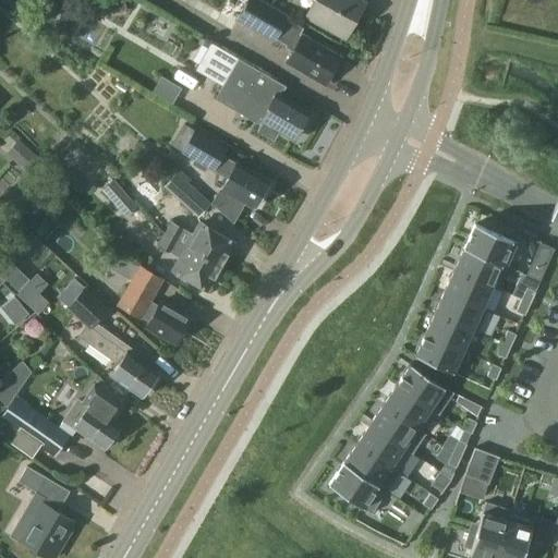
[(108,0),(110,13),(125,11),(124,0),(108,0)]
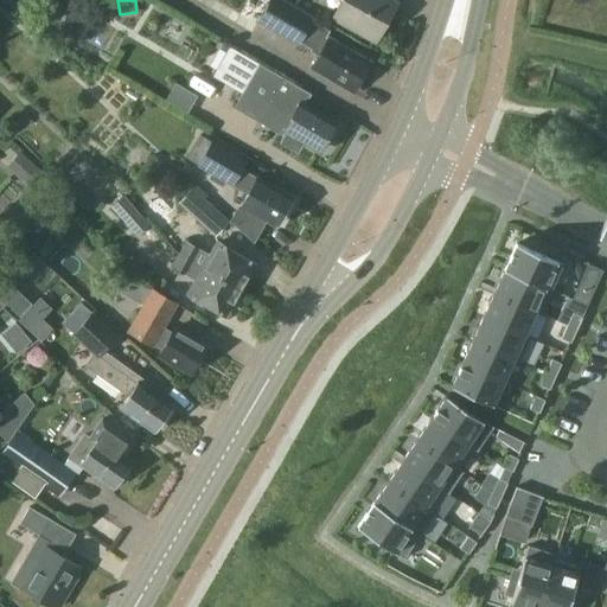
[(340,44),(327,37),(331,31),(314,21),(317,18),(286,0),(270,0),(259,23),(299,46),(301,42),(313,49),(312,52),(320,57),(313,70),(323,76),(323,75),(351,91),(369,62),(340,45),(340,44)]
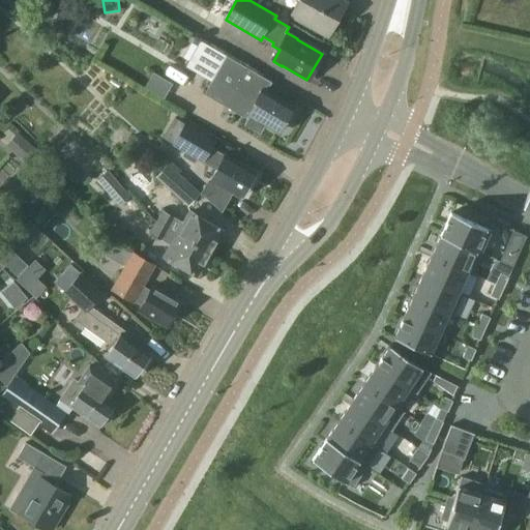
[(298,0),(290,15),(326,35),(345,2),(340,0),(298,0)]
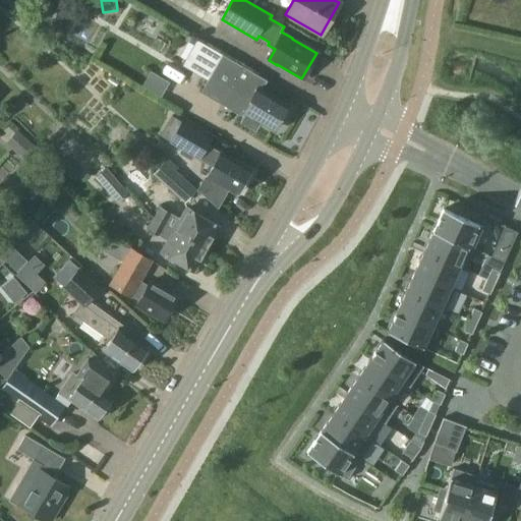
[(106,96),(118,76),(45,32),(34,51),(106,96)]
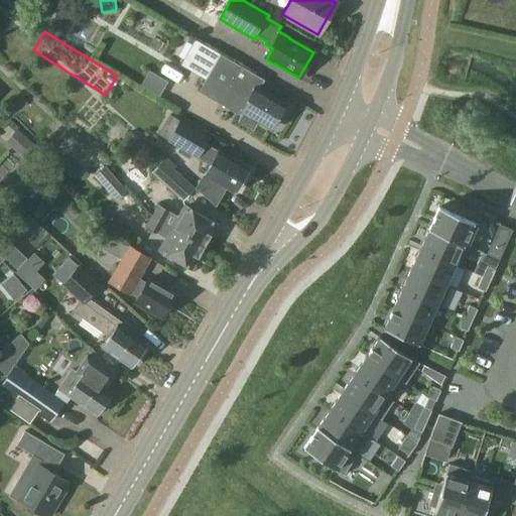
[(250,51),(242,35),(233,39),(241,55),(250,51)]
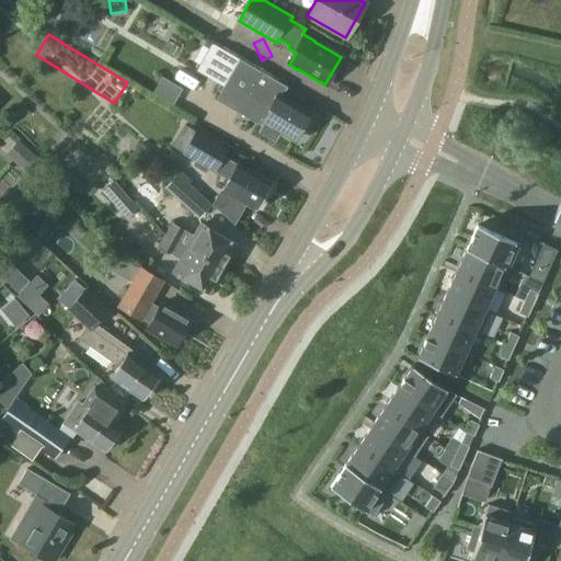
[(277,96),(285,84),(213,44),(197,71),(225,87),(217,100),(260,124),(262,121),(293,139),(308,114),(277,96)]
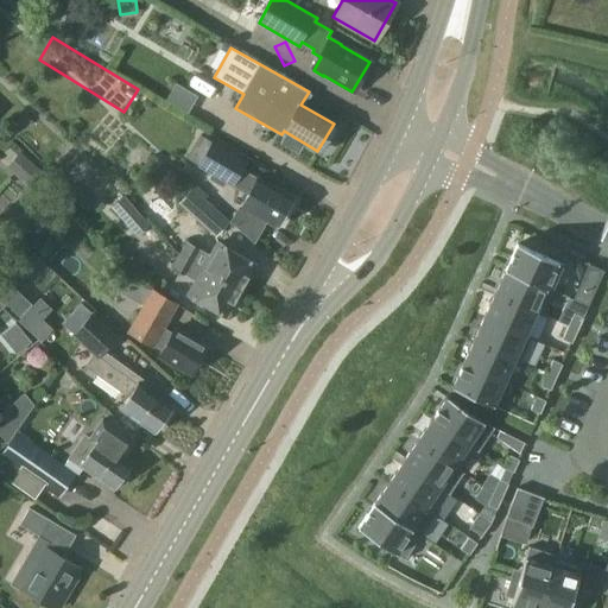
[(246,159),(211,141),(196,165),(232,187),(233,185),(248,195),(241,206),(276,225),(291,197),(257,178),(258,178),(241,169),(246,159)]
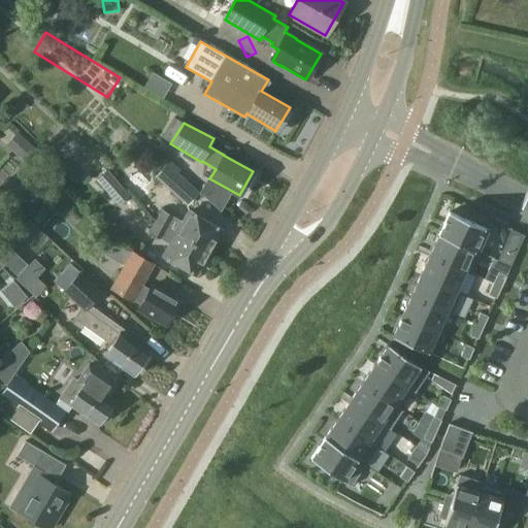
[(0,197),(23,172),(3,154),(0,156),(0,197)]
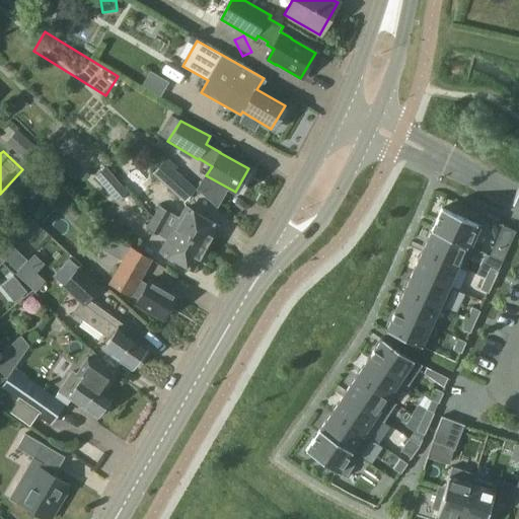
[(153,173),(184,202),(197,189),(165,160),(153,173)]
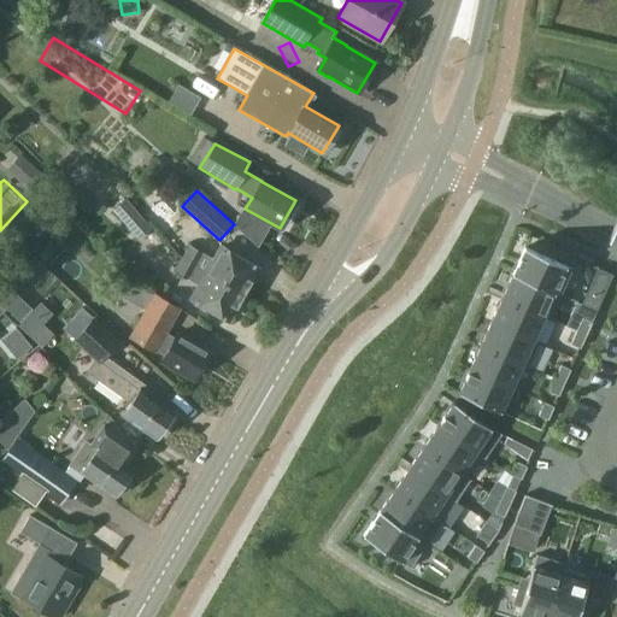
[(127,244),(144,233),(123,199),(105,210),(127,244)]
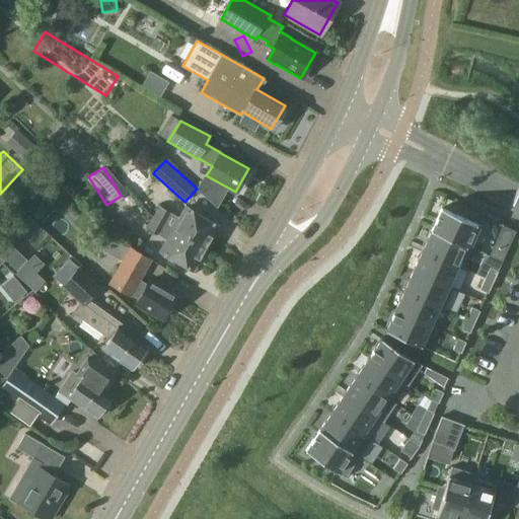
[(158,207),(152,218),(173,230),(203,247),(216,224),(187,208),(180,218),(158,207)]
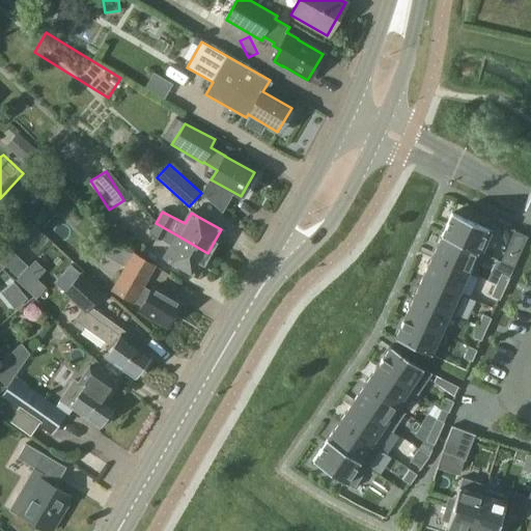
[(481,254),(492,231),(451,213),(441,235),(481,254)]
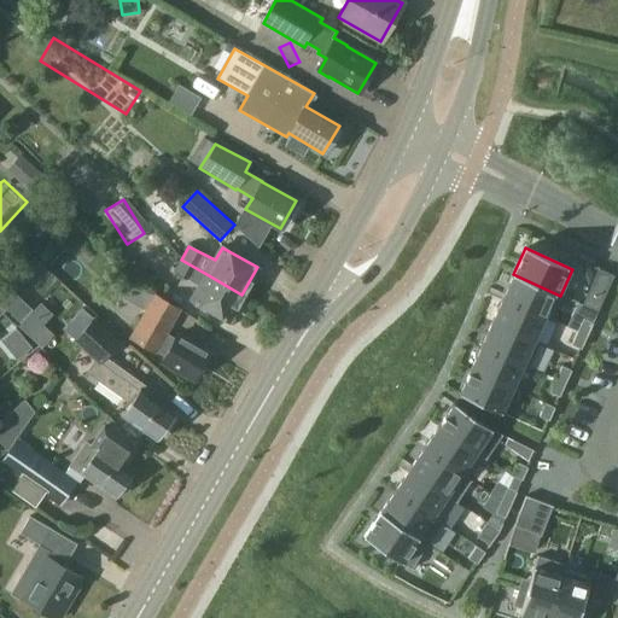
[(181,260),(174,273),(190,280),(199,286),(192,299),(227,319),(242,295),(207,274),(181,260)]
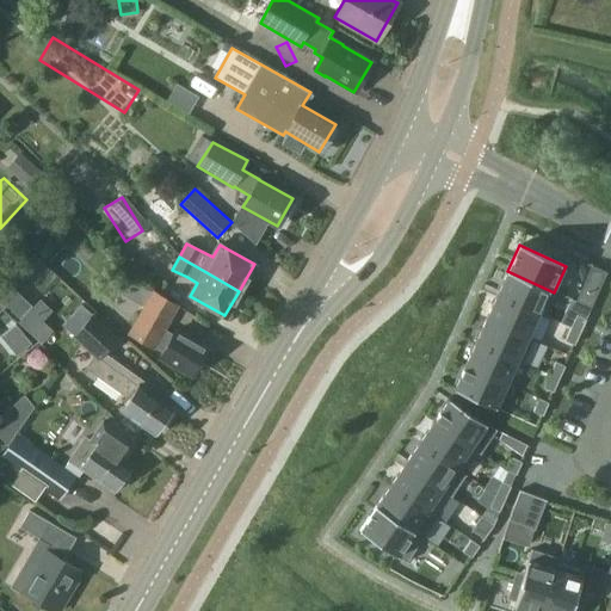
[(554,292),(507,271),(497,295),(543,315),(554,292)]
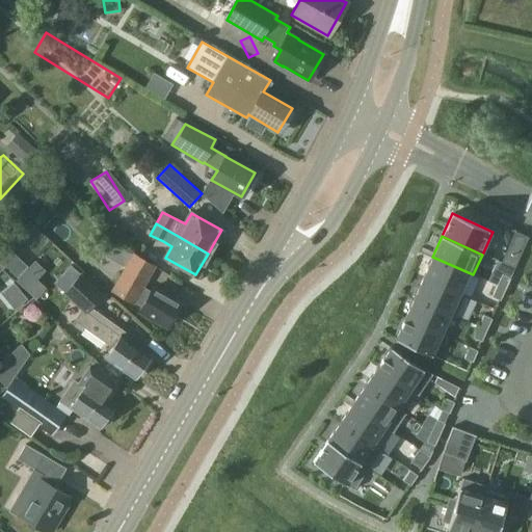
[(514,268),(520,256),(506,250),(501,262),(514,268)]
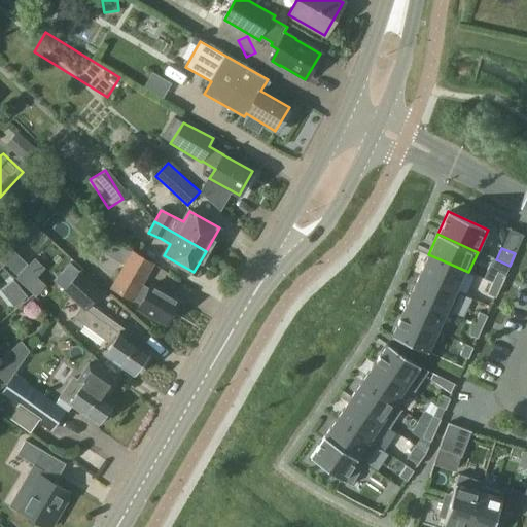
[(131,249),(109,287),(132,301),(133,300),(140,303),(137,308),(165,324),(178,300),(150,285),(149,288),(142,284),(154,264),(138,252),(137,253),(131,249)]
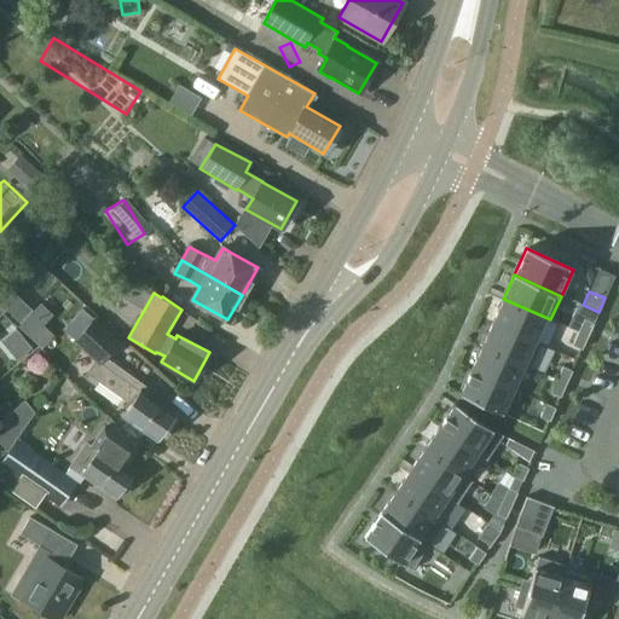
[(19,324),(32,311),(13,294),(1,307),(19,324)]
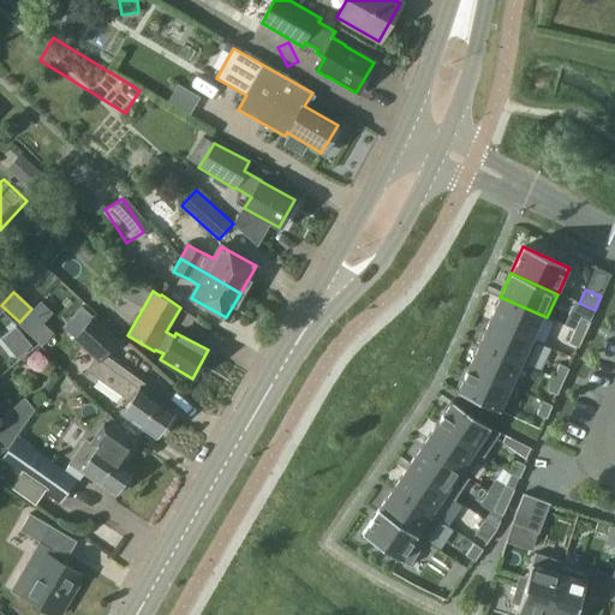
[(532,338),(542,316),(547,318),(547,317),(500,297),(489,320),(537,341),(537,340),(532,338)]
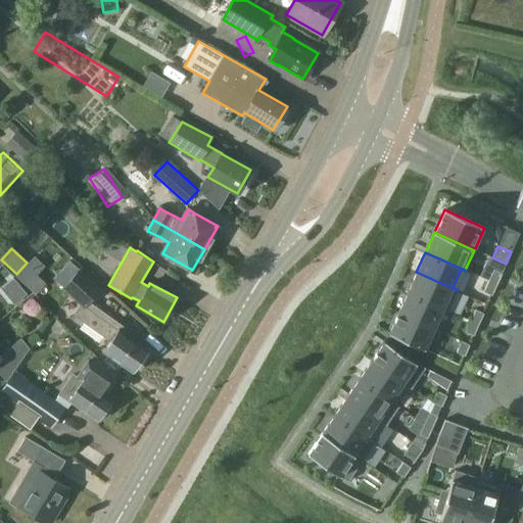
[(45,283),(36,274),(26,265),(15,275),(35,293),(45,283)]
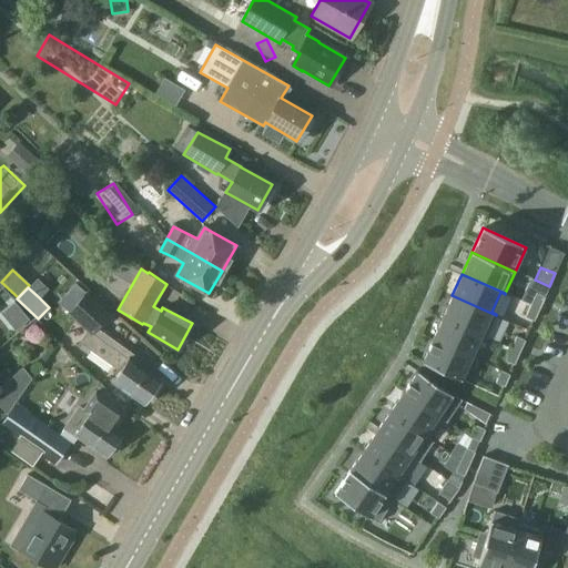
[(111,313),(85,291),(67,311),(66,312),(88,332),(97,327),(111,313)]
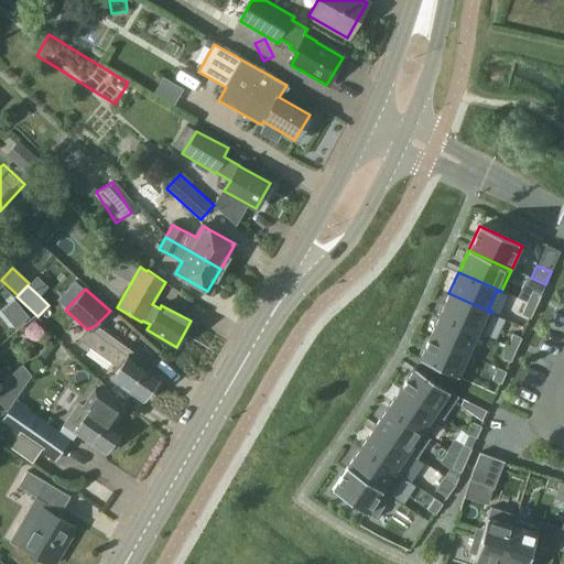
[(535,306),(541,294),(532,291),(527,302),(535,306)]
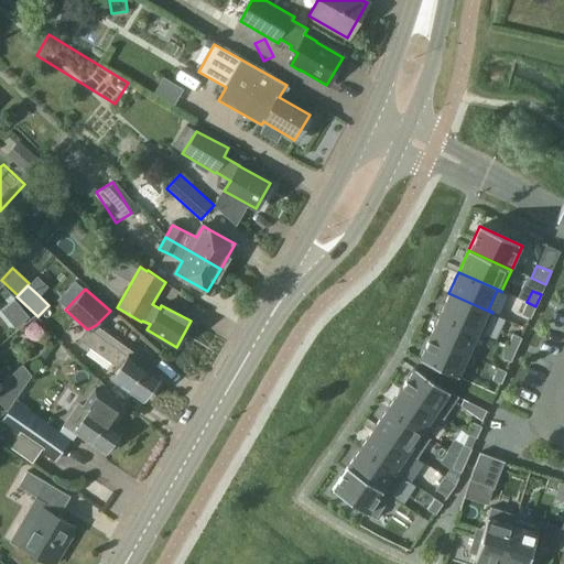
[(483,335),(492,313),(448,293),(438,315),(483,335)]
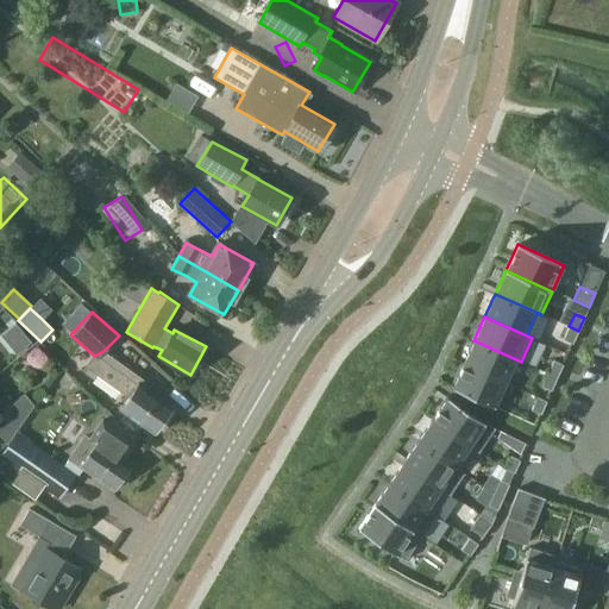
[(572,344),(578,331),(569,326),(563,339),(572,344)]
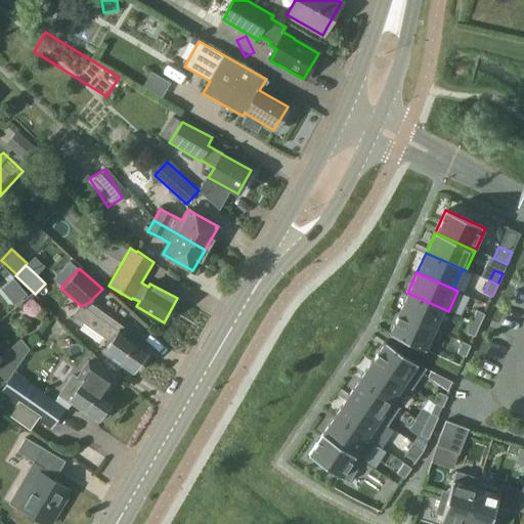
[(447,312),(448,311),(407,293),(398,313),(434,329),(443,310),(447,312)]
